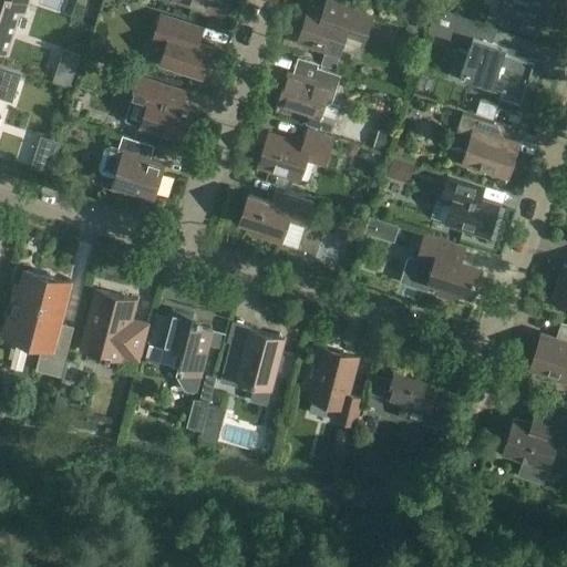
[(0,0),(0,50),(6,52),(22,3),(26,4),(27,0),(0,0)]
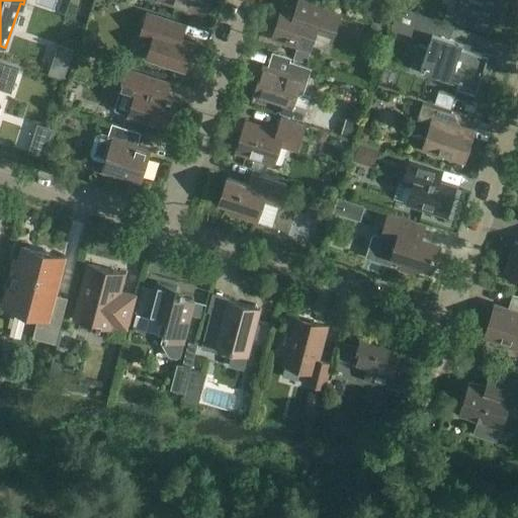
[(38,0),(37,4),(66,10),(67,0),(38,0)]
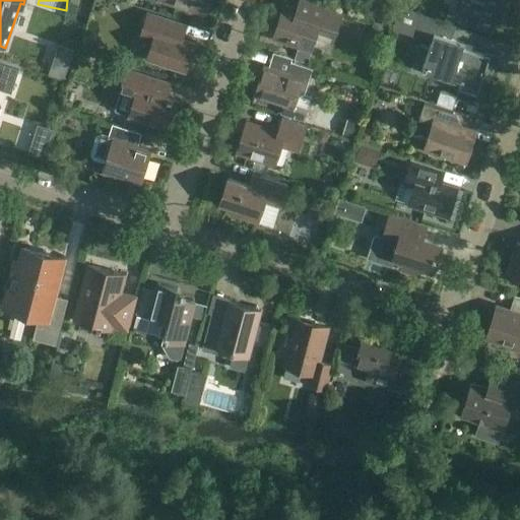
[(208,0),(158,0),(204,14),(208,0)]
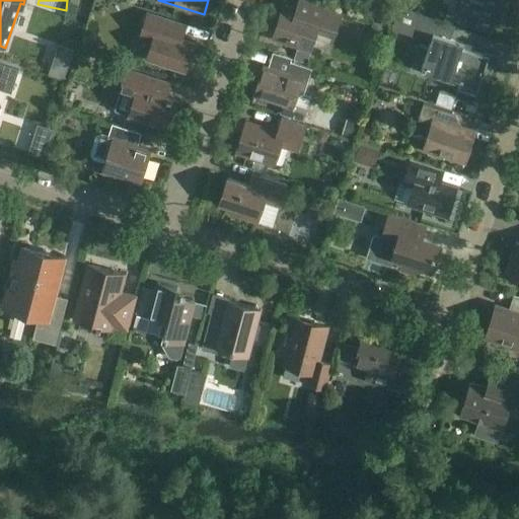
[(314,38),(331,44),(335,33),(342,10),(309,0),(299,0),(296,9),(283,5),(272,40),(309,52),(314,38)]
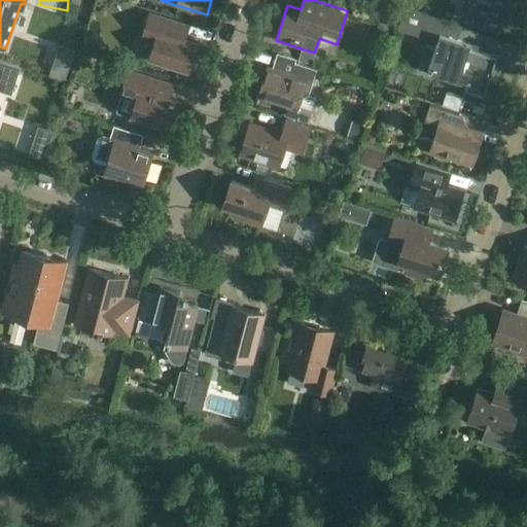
[(465,0),(466,1),(467,1),(463,13),(484,21),(481,29),(499,34),(503,22),(507,23),(515,0),(465,0)]
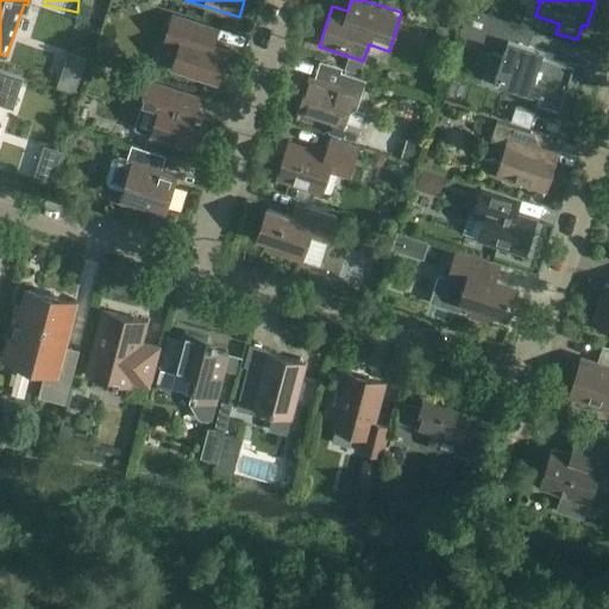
[(217,30),(201,25),(173,16),(164,43),(179,49),(173,69),(218,83),(227,51),(213,46),(218,32),(218,31),(217,30)]
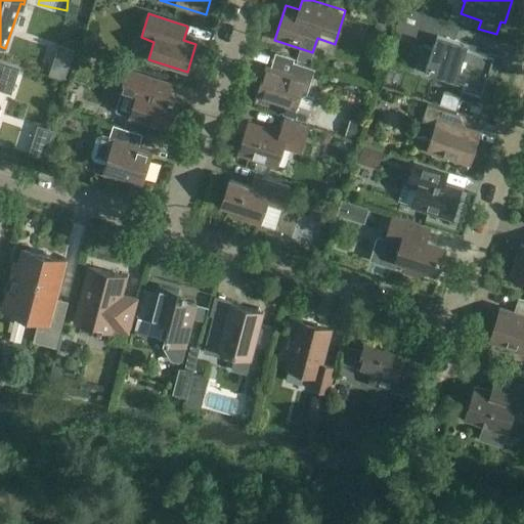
[(436,38),(434,42),(425,72),(464,84),(462,90),(481,96),(493,57),(467,49),(468,44),(454,40),(459,27),(424,15),(419,32),(436,38)]
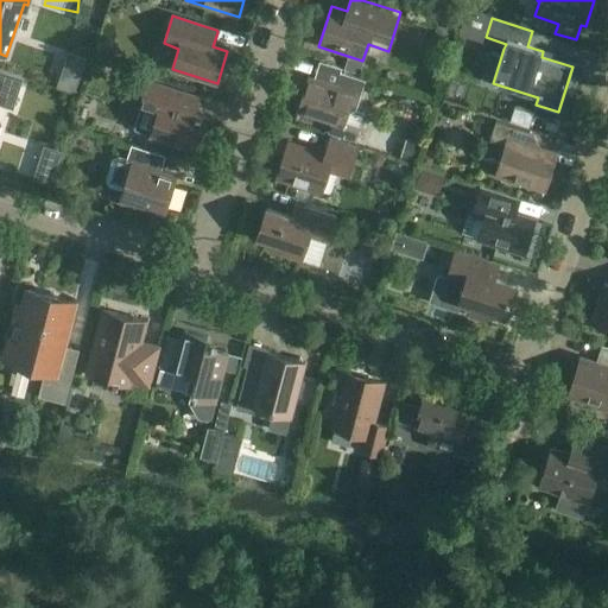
[(336,78),(340,64),(316,58),(312,73),(336,78)]
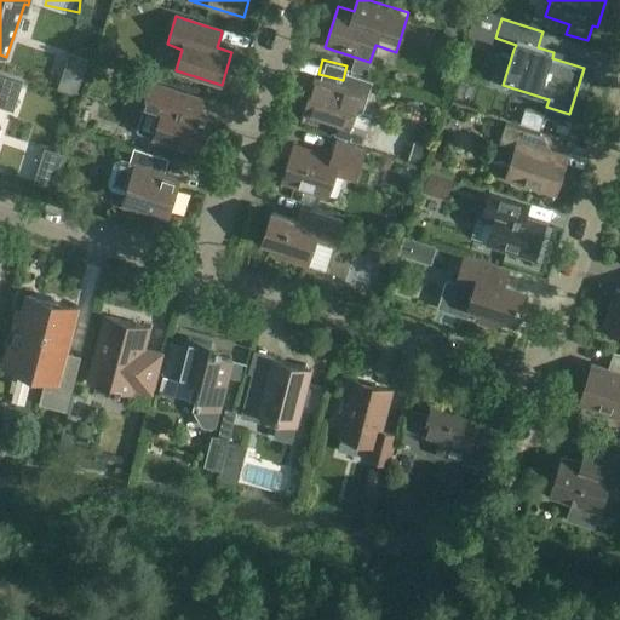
[(0,107),(13,112),(23,79),(0,72),(0,107)]
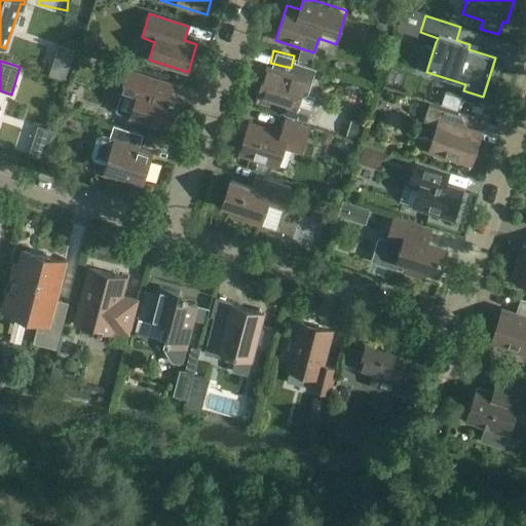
[(315,101),(303,97),(307,96),(315,70),(294,63),(291,75),(267,67),(257,97),(287,106),(284,116),(307,123),(310,114),(311,114),(315,101)]
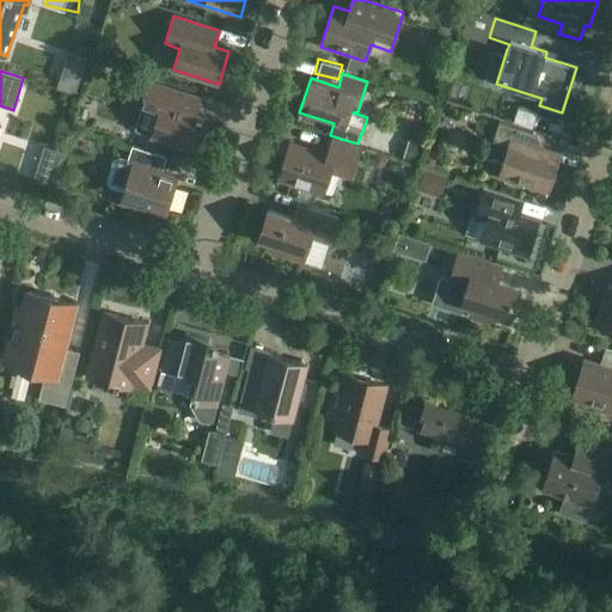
[(150,83),(141,109),(134,130),(151,136),(196,151),(207,120),(195,115),(200,101),(200,99),(199,98),(191,96),(150,83)]
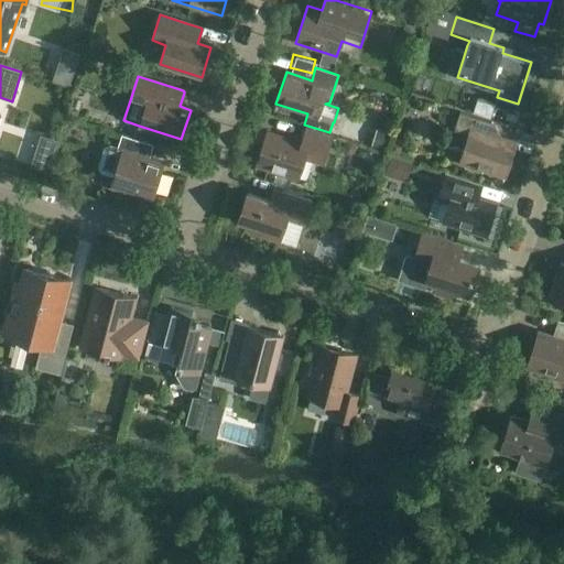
[(186,88),(183,99),(209,106),(213,95),(186,88)]
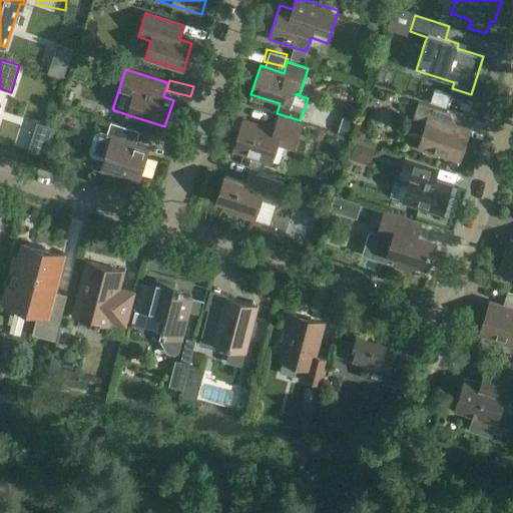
[(446,107),(450,96),(434,90),(430,102),(446,107)]
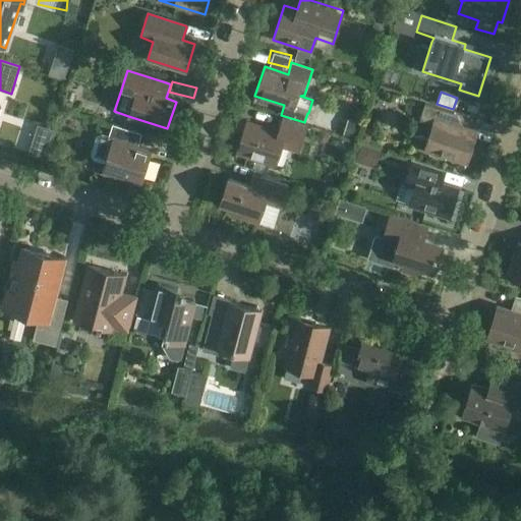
[(424,151),(465,164),(466,164),(476,132),(461,127),(454,113),(424,104),(419,120),(432,125),(424,151)]
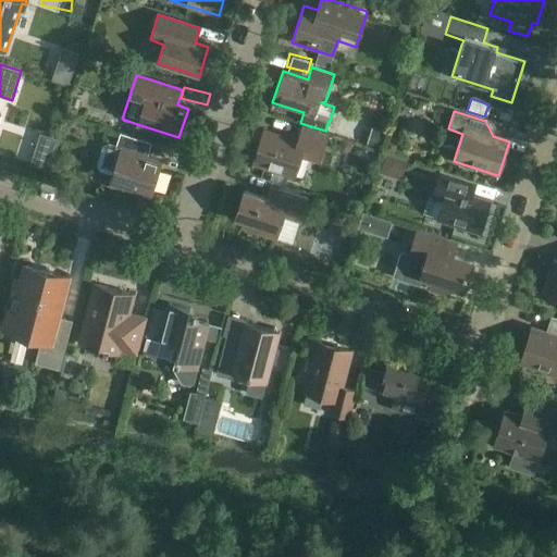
[(368,145),(380,149),(386,131),(373,126),(368,145)]
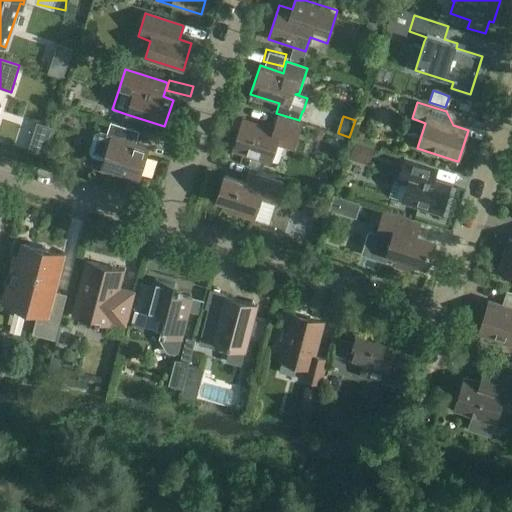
[(242,121),(233,150),(271,162),(277,143),(293,149),(301,124),(277,117),(273,131),(242,121)]
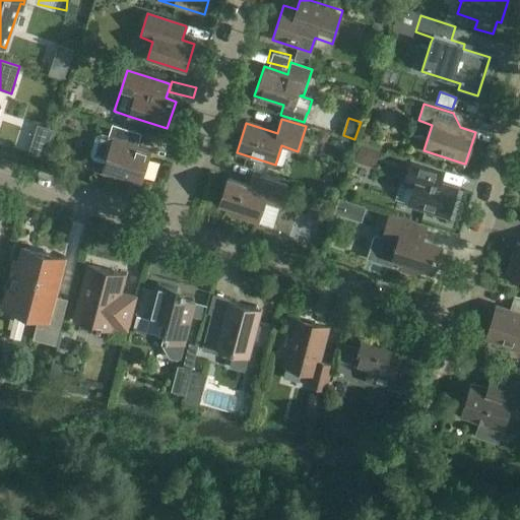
[(112,124),(109,136),(101,133),(95,136),(89,154),(92,159),(105,164),(102,172),(140,184),(151,150),(133,143),(136,132),(112,124)]
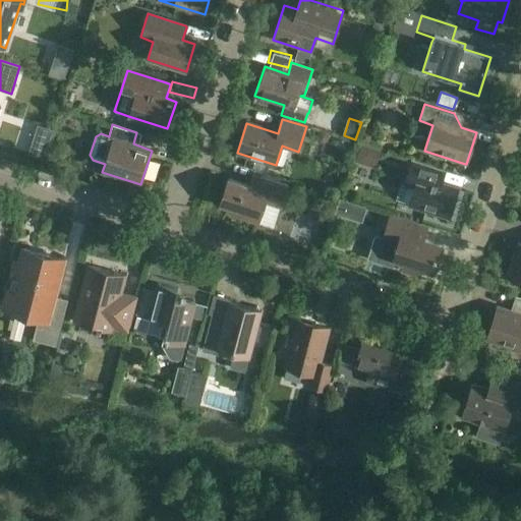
[(324,141),(327,140),(328,136),(326,132),(323,131),(317,132),(316,136),(319,140),(324,141)]
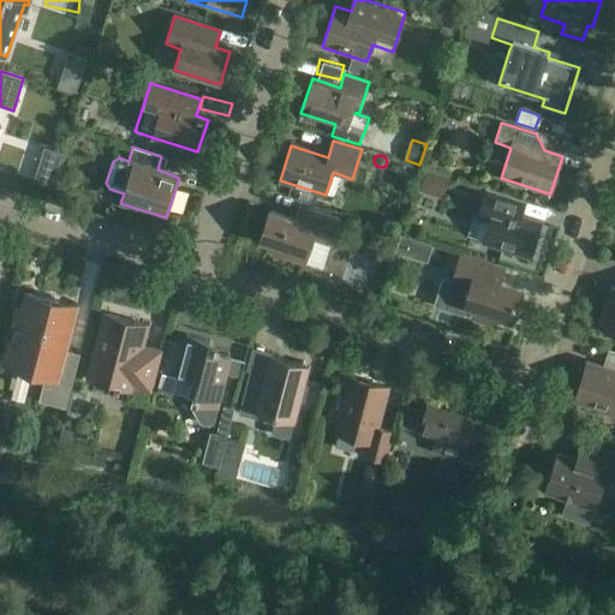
[(449,179),(425,172),(419,192),(443,198),(449,179)]
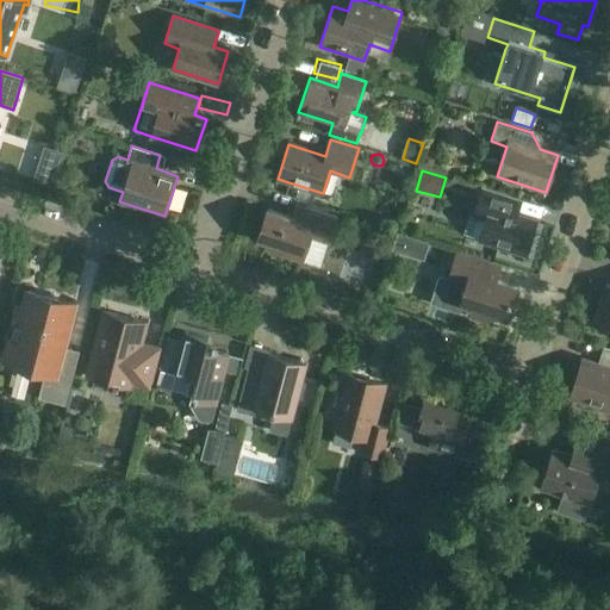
[(505,211),(511,195),(483,186),(473,218),(485,222),(479,241),(526,255),(536,221),(505,211)]
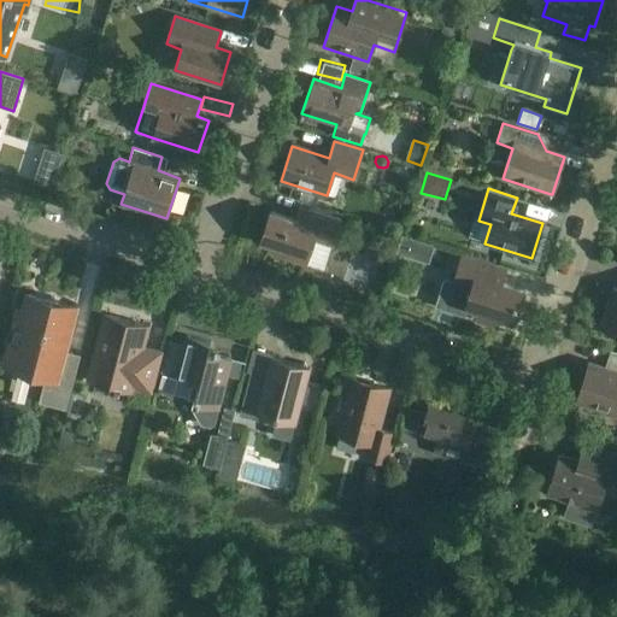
[(325,269),(333,247),(340,219),(309,209),(304,223),(270,212),(260,241),(287,250),(285,256),(325,269)]
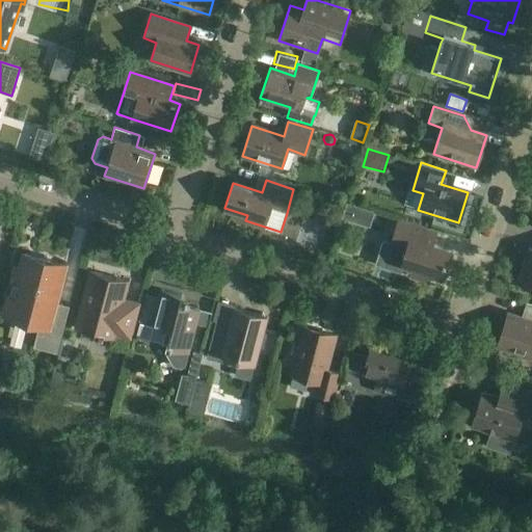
[(316,212),(334,218),(338,204),(320,198),(316,212)]
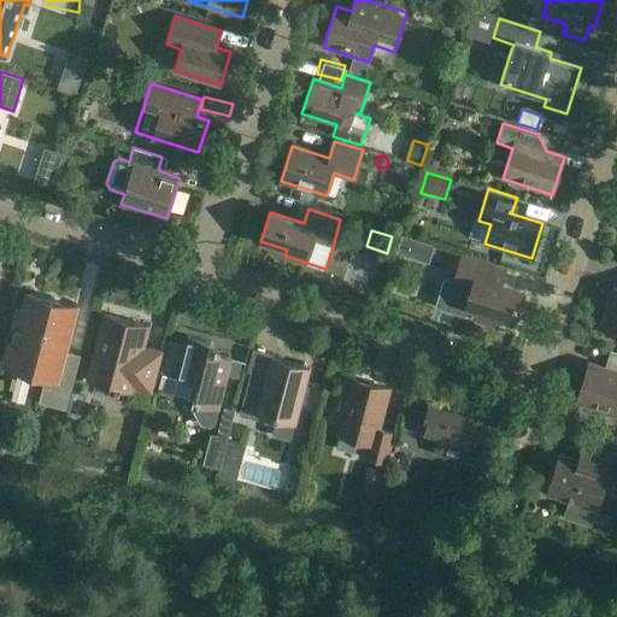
[(494,281),(499,265),(462,253),(453,282),(445,280),(436,306),(464,315),(466,307),(479,311),(476,319),(495,325),(498,317),(511,322),(522,289),(494,281)]
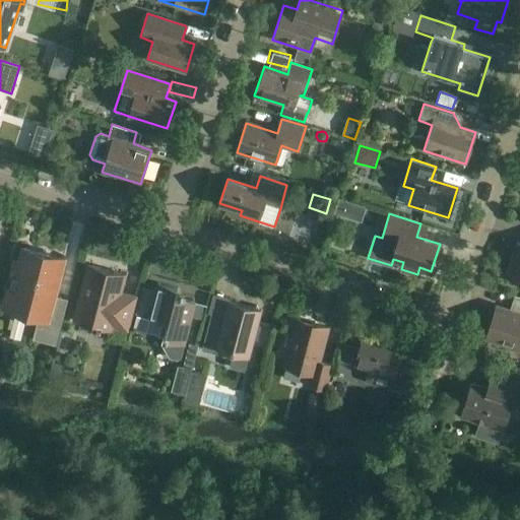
[(506,276),(519,281),(519,243),(517,243),(506,276)]
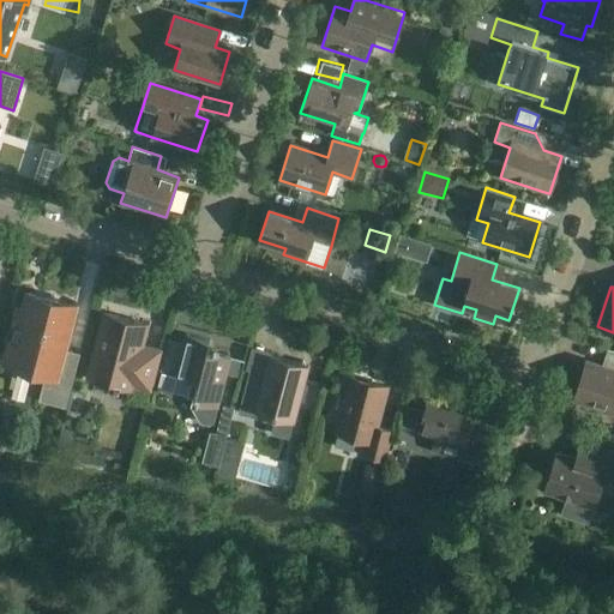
[(58,367),(64,349),(61,348),(65,335),(67,336),(74,306),(28,294),(24,311),(19,309),(5,362),(46,373),(38,401),(66,408),(74,372),(58,367)]
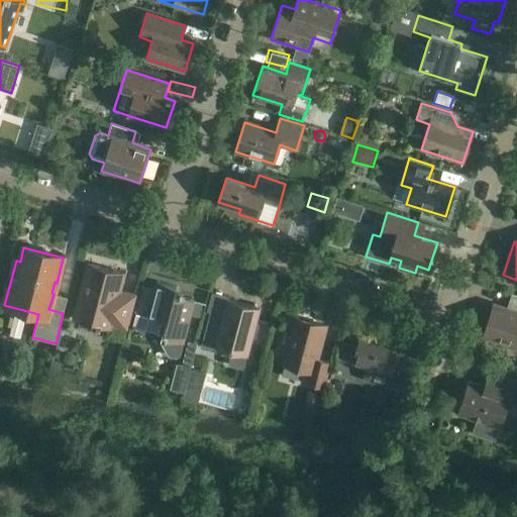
[(117,297),(118,292),(123,273),(88,264),(74,318),(96,324),(95,326),(104,328),(104,326),(109,328),(110,324),(125,328),(132,301),(117,297)]
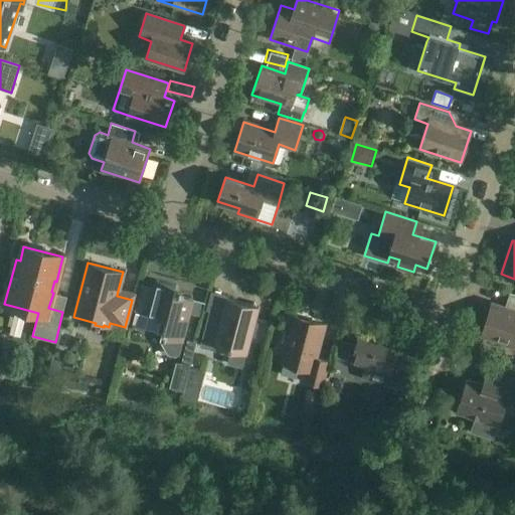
[(156,281),(154,289),(142,286),(136,311),(137,311),(133,326),(157,332),(163,334),(161,341),(169,355),(176,356),(179,354),(183,342),(182,342),(193,301),(179,297),(177,302),(172,301),(173,295),(176,286),(156,281)]
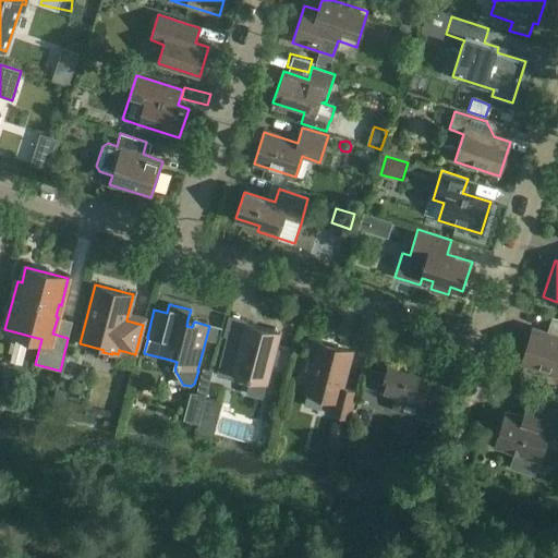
[(553,330),(547,332),(532,328),(521,364),(548,373),(550,375),(557,378),(557,377),(557,318),(553,330)]
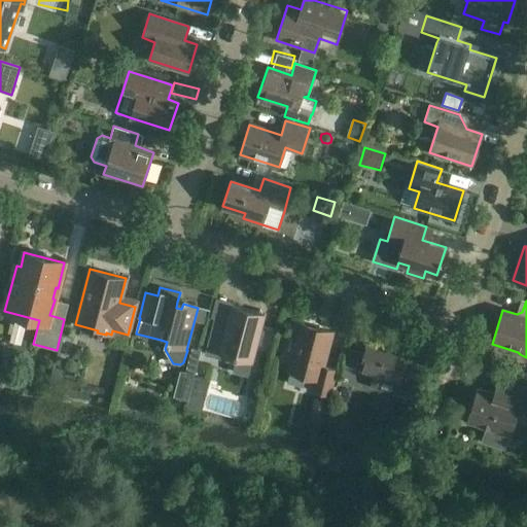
[(214,318),(213,318),(204,355),(235,362),(236,357),(252,361),(256,344),(261,346),(266,327),(261,326),(265,314),(261,314),(259,310),(255,312),(231,306),(226,321),(214,318)]
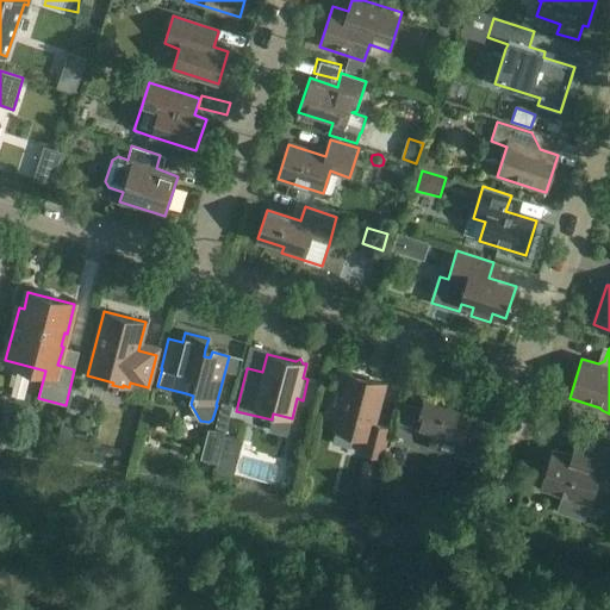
[(381,458),(384,444),(388,429),(374,424),(385,385),(348,374),(337,411),(329,416),(334,424),(332,429),(369,440),(366,454),(381,458)]
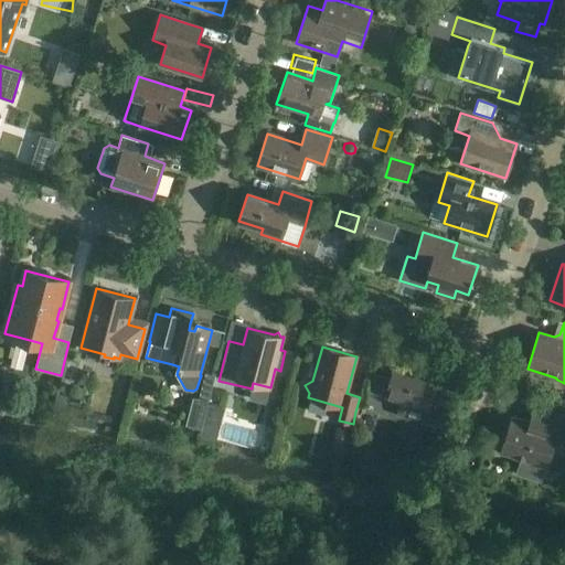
[(446,422),(452,398),(455,392),(438,386),(441,377),(425,372),(425,373),(416,371),(417,369),(395,362),(385,396),(397,400),(394,413),(426,424),(429,416),(446,422)]
